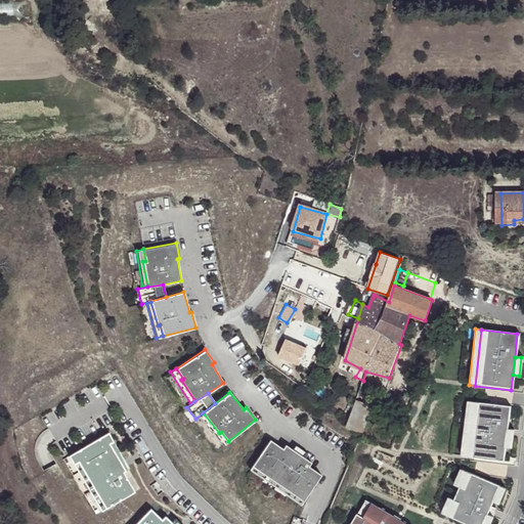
[(356,400),(346,427),(362,432),(372,406),(356,400)]
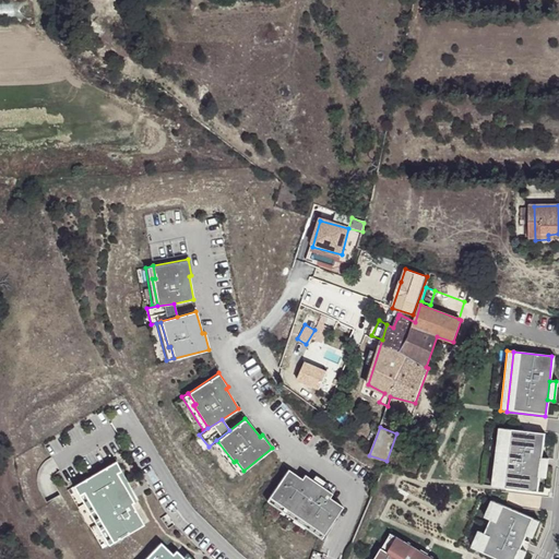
[(504,430),(498,430),(492,487),(498,487),(504,430)]
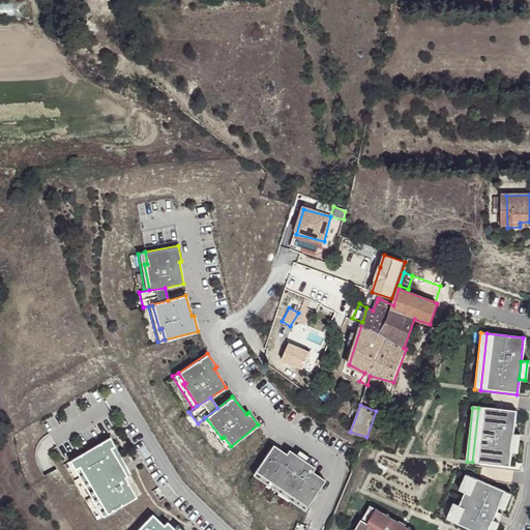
[(472,462),(508,466),(510,451),(512,434),(514,412),(478,408),(472,462)]
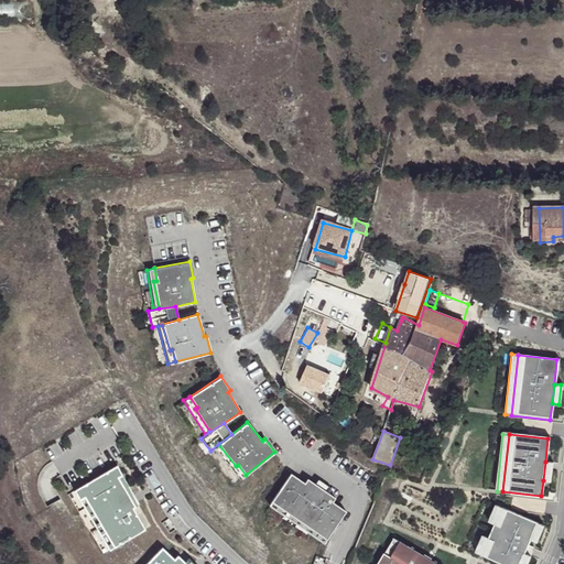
[(422,440),(419,446),(418,448),(431,454),(434,446),(425,442),(422,440)]
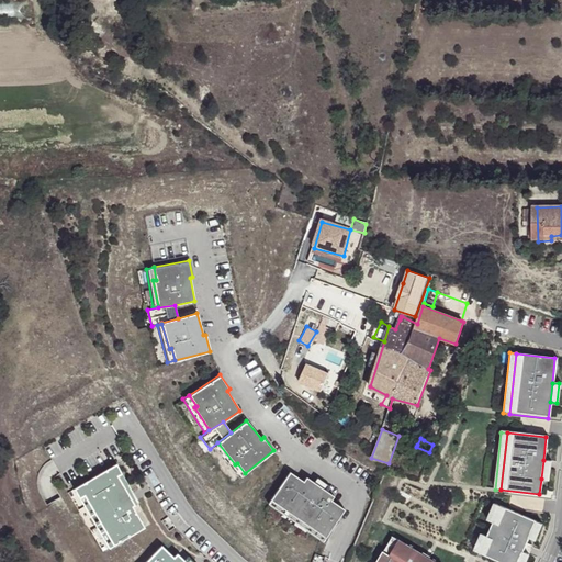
[(218,444),(215,447),(238,478),(245,473),(237,463),(235,464),(218,444)]
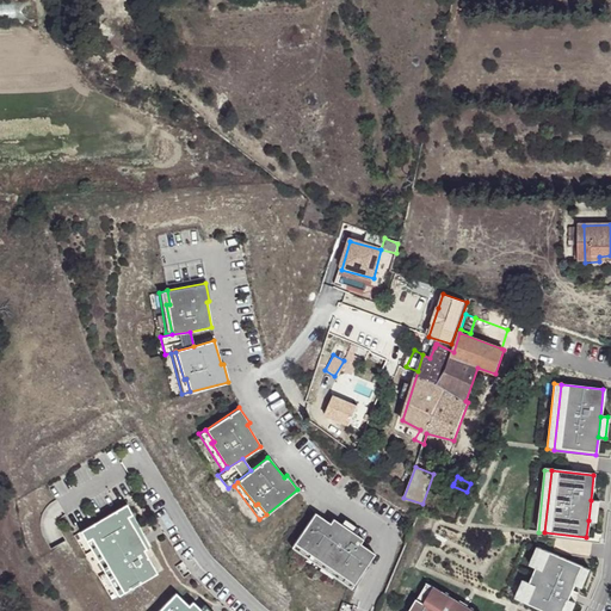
[(598,501),(591,500),(588,520),(596,522),(598,501)]
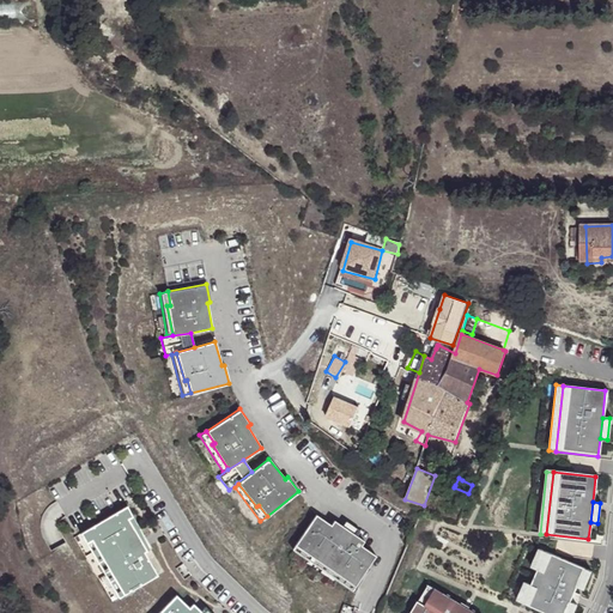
[(126,505),(79,533),(86,544),(86,542),(91,540),(96,550),(102,559),(123,595),(157,575),(144,552),(137,540),(139,539),(127,519),(132,516),(126,505)]
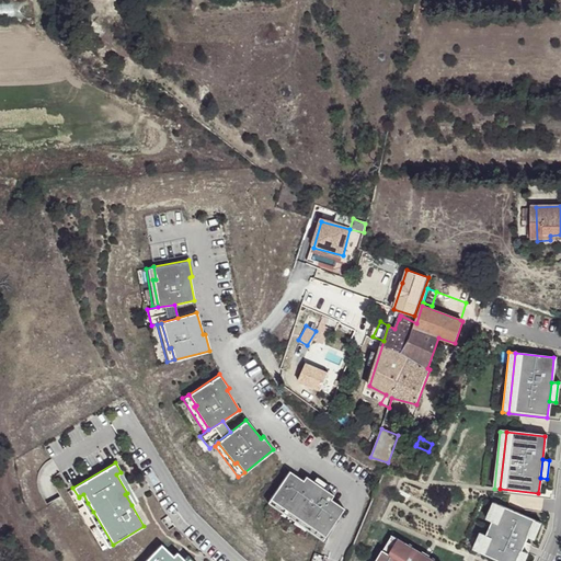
[(288,470),(270,499),(272,500),(285,508),(297,517),(324,536),(343,507),(330,499),(333,494),(325,490),(312,480),(305,476),(302,480),(288,470)]
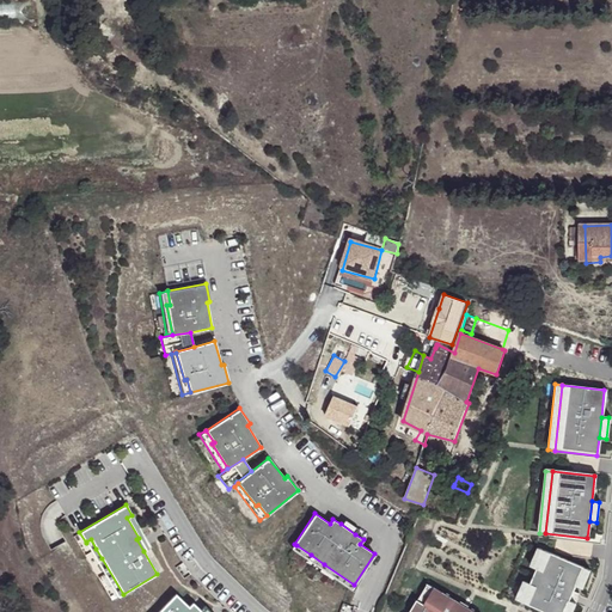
[(132,515),(127,518),(139,538),(136,539),(144,551),(151,546),(132,515)]
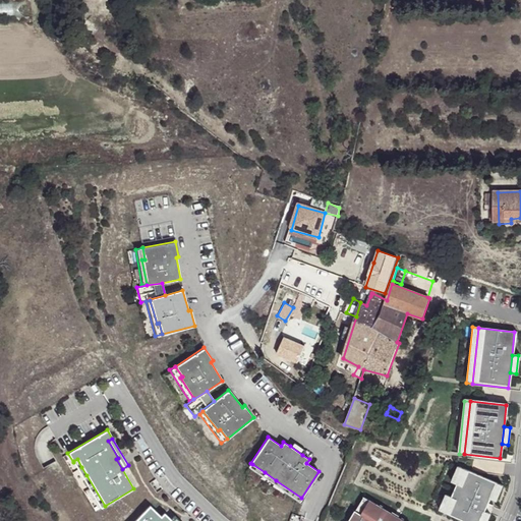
[(293,442),(290,446),(302,455),(305,451),(293,442)]
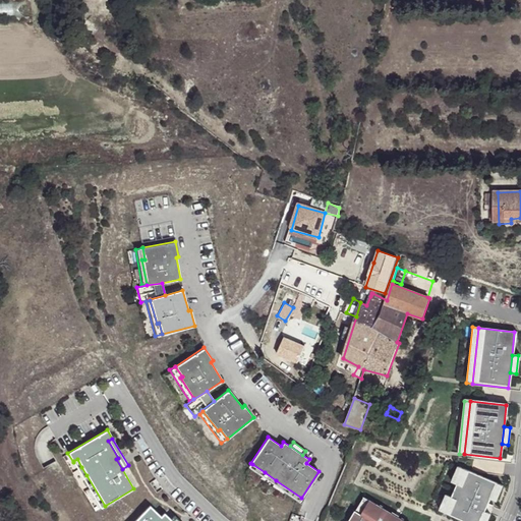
[(77,459),(73,461),(78,469),(81,467),(77,459)]
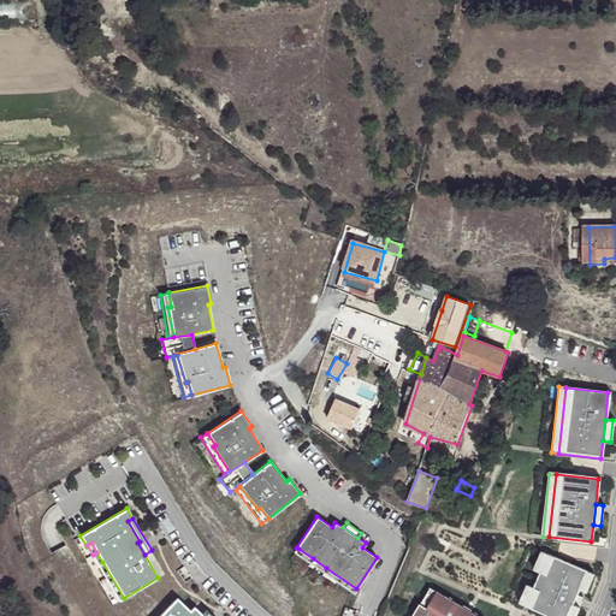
[(313,558),(298,549),(295,554),(309,563),(313,558)]
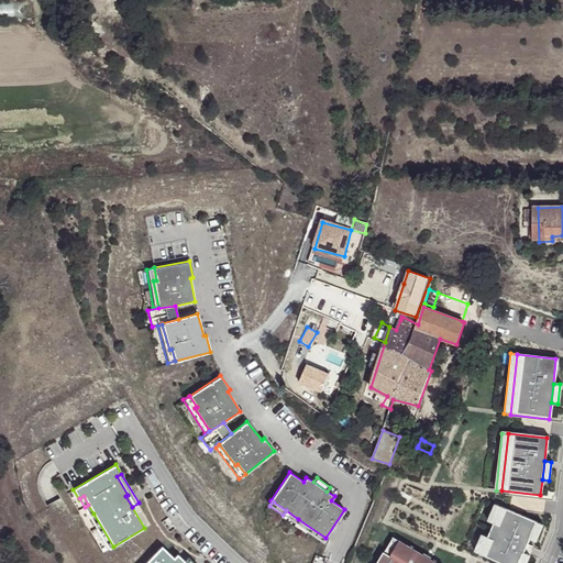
[(500,507),(495,505),(488,521),(494,523),(500,507)]
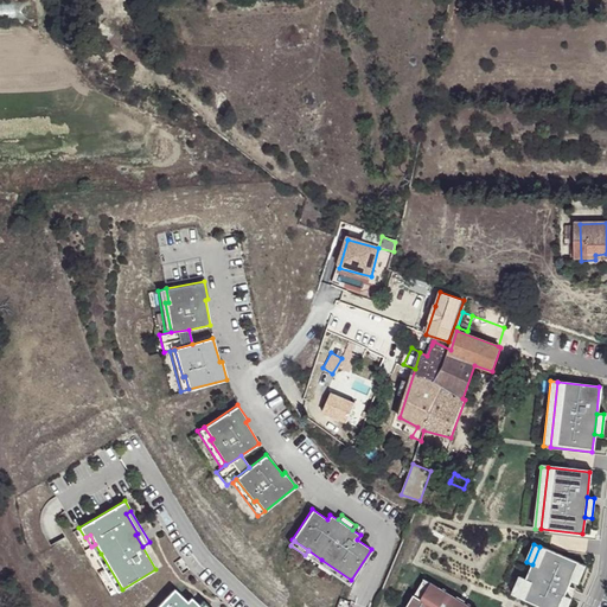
[(519,598),(540,606),(562,606),(567,596),(573,581),(580,563),(540,547),(532,564),(526,579),(519,598)]
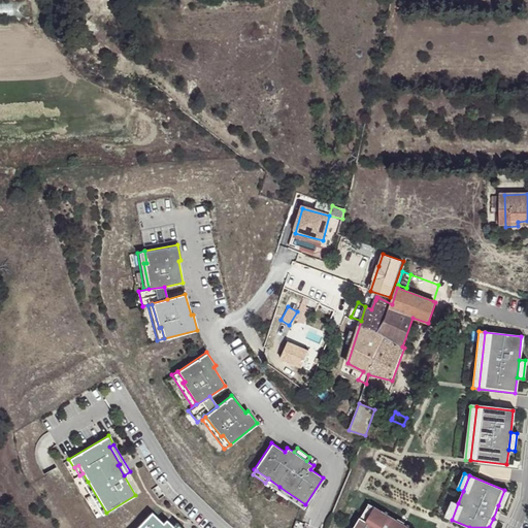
[(88,482),(84,484),(102,515),(103,517),(107,514),(106,513),(88,482)]
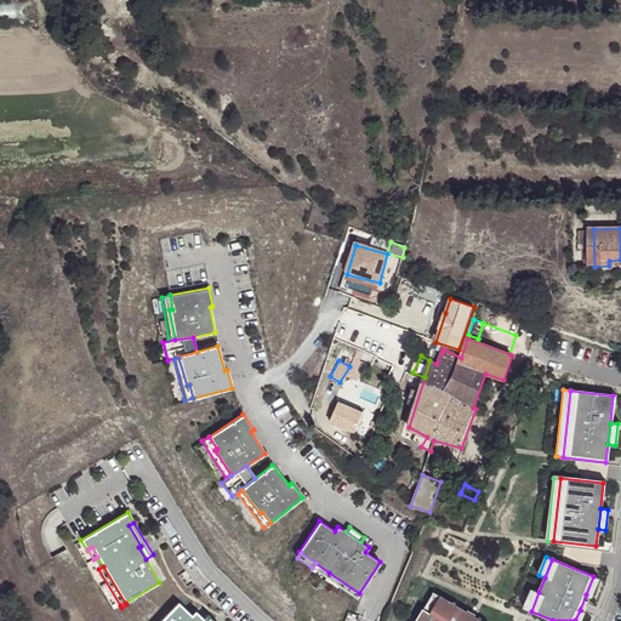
[(359,593),(329,573),(325,577),(358,599),(362,594),(359,593)]
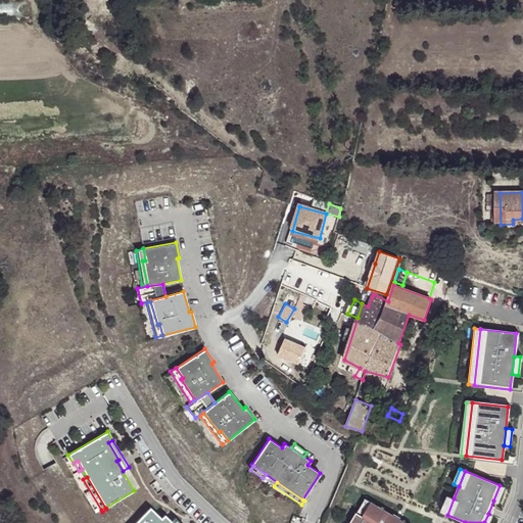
[(493,501),(500,504),(506,488),(500,485),(493,501)]
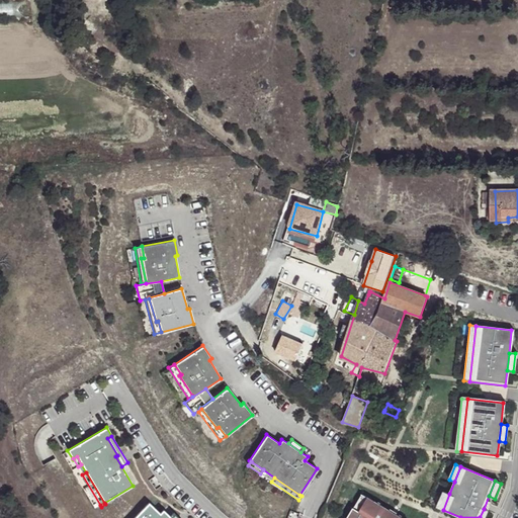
[(449,494),(444,492),(437,508),(443,510),(449,494)]
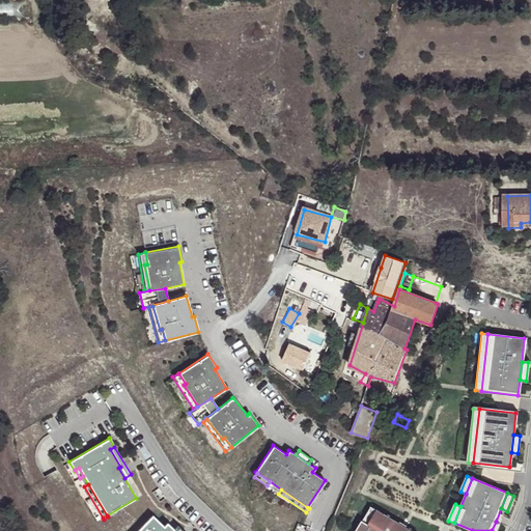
[(407,530),(368,509),(356,530),(407,530)]
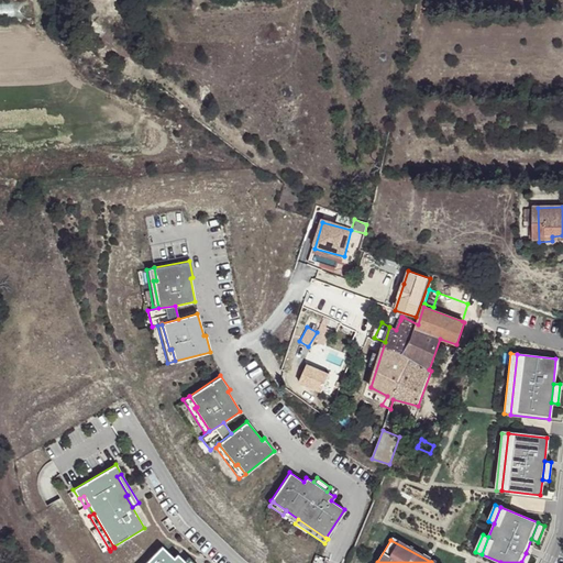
[(162,547),(144,562),(186,562),(184,560),(177,554),(173,558),(162,547)]
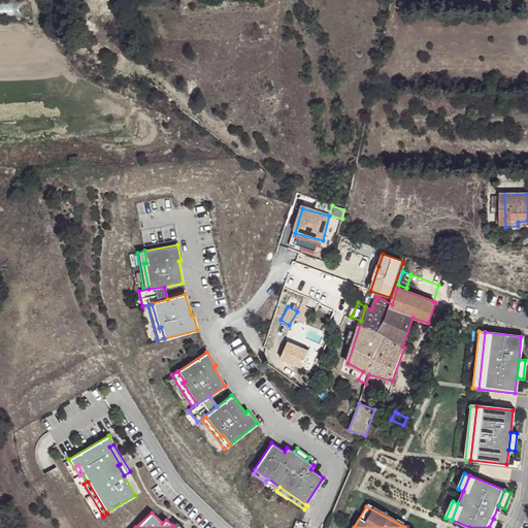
[(489,527),(495,527),(498,522),(493,519),(489,527)]
